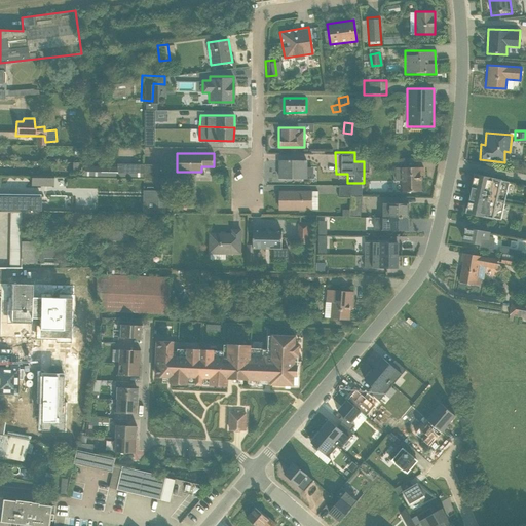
[(277,179),(307,179),(307,158),(277,158),(277,179)]
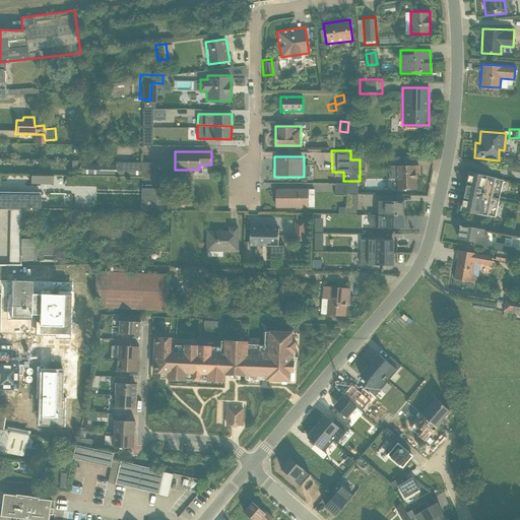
[(79,159),(70,159),(70,168),(79,169),(79,159)]
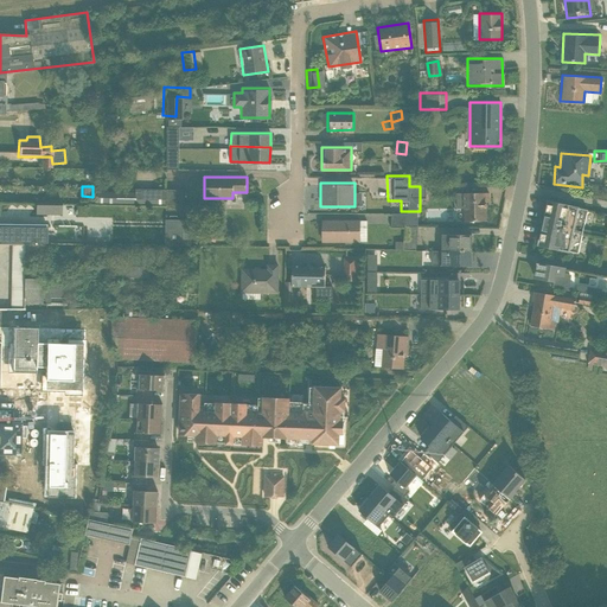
[(136,192),(94,191),(94,202),(166,204),(166,202),(183,203),(183,189),(136,187),(136,192)]
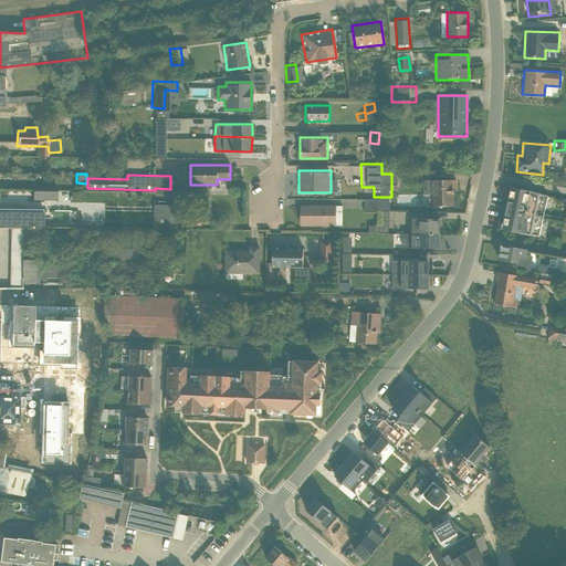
[(426,206),(454,206),(456,178),(426,178),(426,206)]
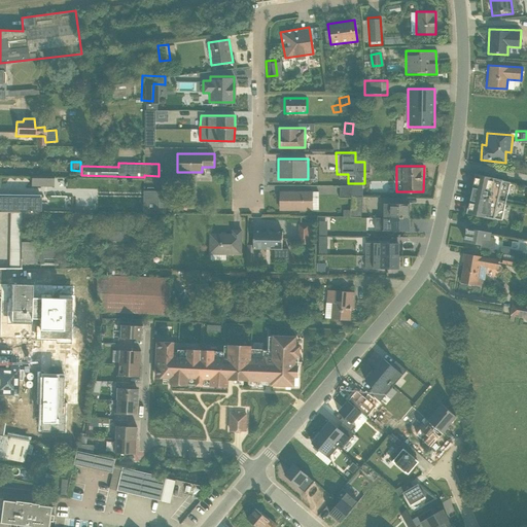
[(465,210),(500,218),(510,182),(473,174),(465,210)]
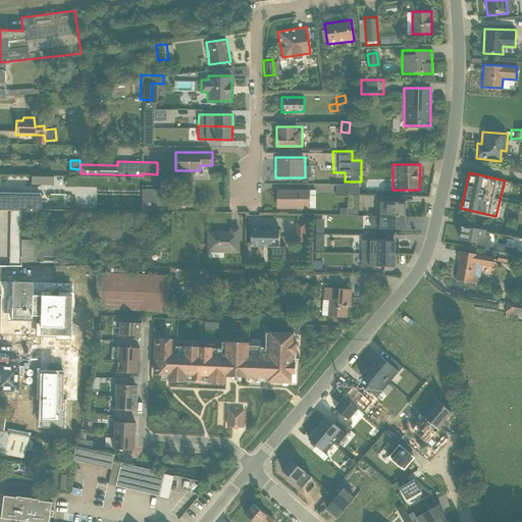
[(51,174),(29,174),(30,184),(51,184),(51,174)]
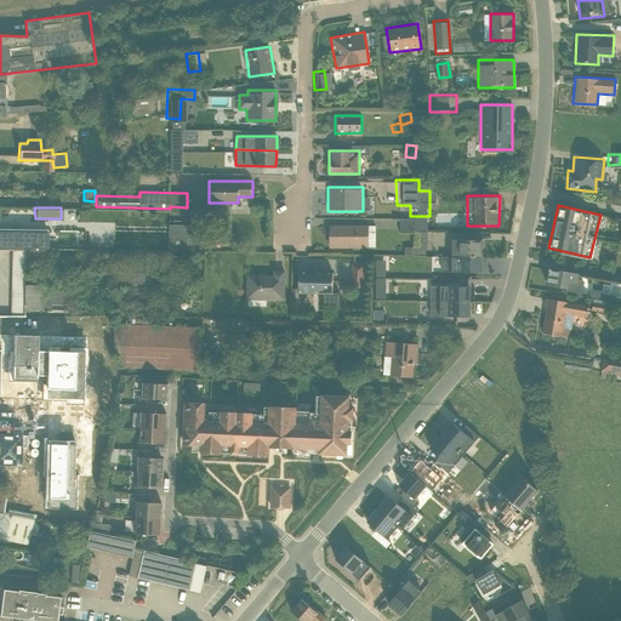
[(408,231),(408,217),(396,217),(394,231),(408,231)]
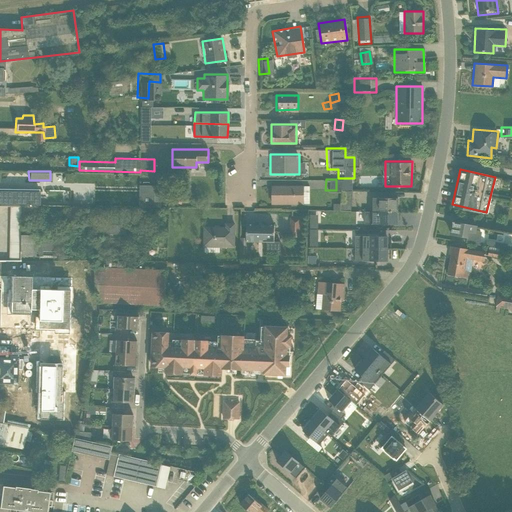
[(155,184),(140,184),(140,205),(161,205),(162,191),(155,191),(155,184)]
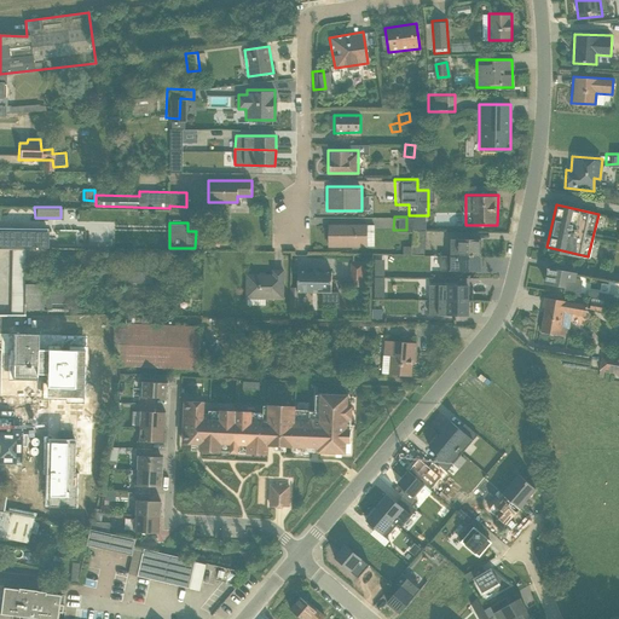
[(328,248),(365,248),(365,224),(328,224),(328,248)]
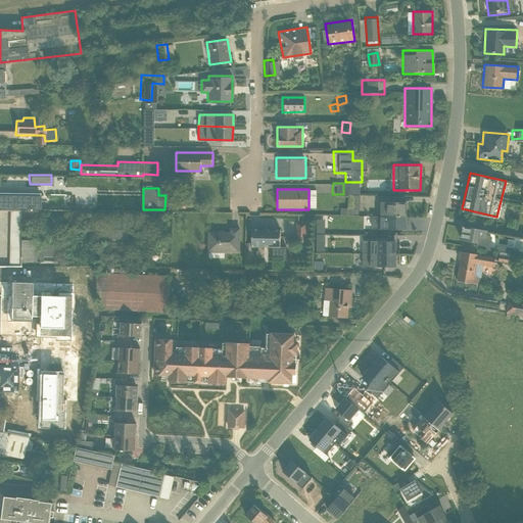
[(0,210),(9,210),(20,210),(40,210),(40,194),(0,193),(0,210)]
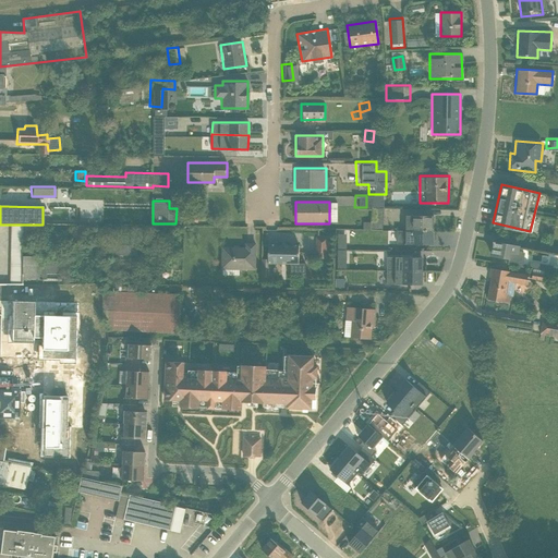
[(356,220),(356,228),(377,229),(378,209),(367,208),(367,220),(356,220)]
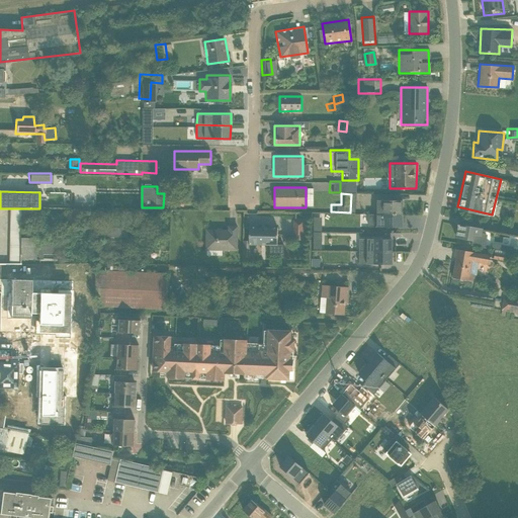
[(377,214),(403,214),(403,200),(377,200),(377,214)]
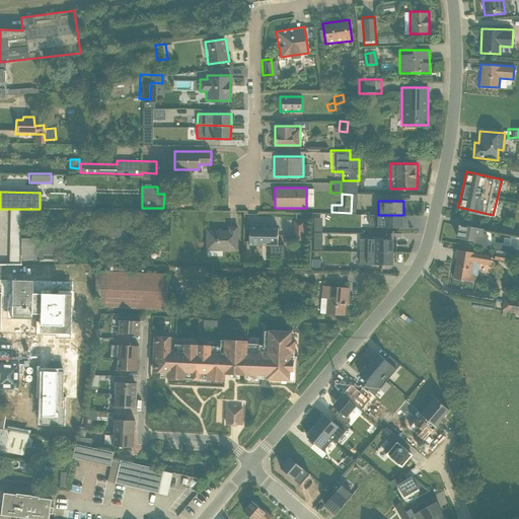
[(20,209),(9,209),(8,265),(19,265),(20,209)]
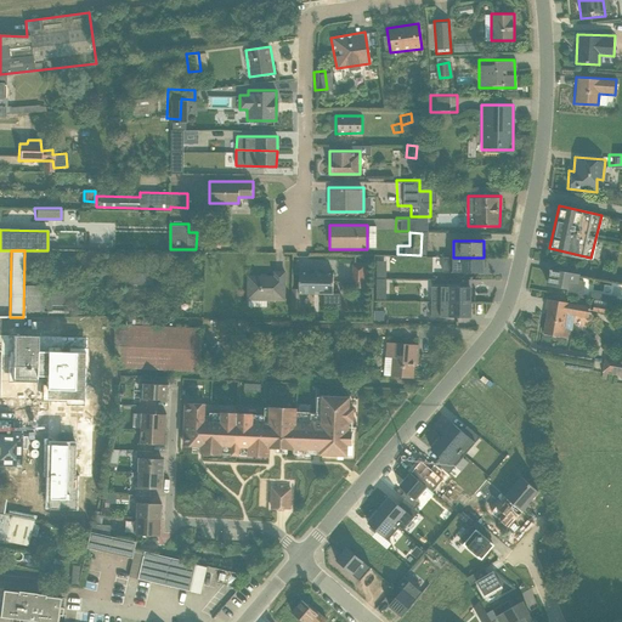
[(484,269),(484,258),(453,258),(444,258),(444,272),(481,273),(481,269),(484,269)]
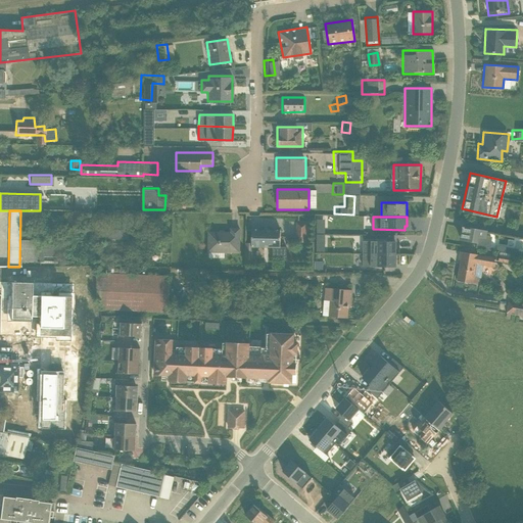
[(290,239),(301,239),(302,220),(291,219),(290,239)]
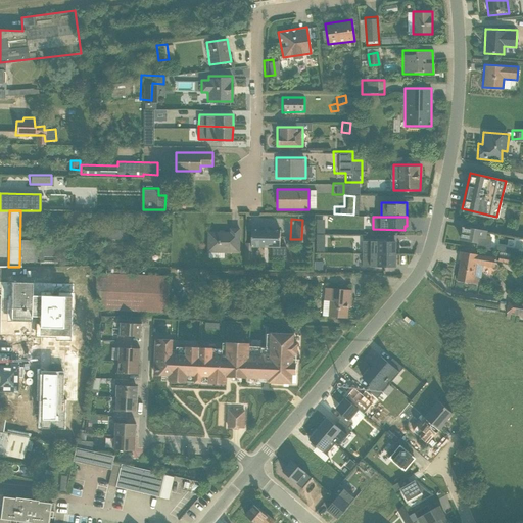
[(474,247),(488,249),(490,235),(484,234),(485,229),(460,225),(458,238),(475,241),(474,247)]
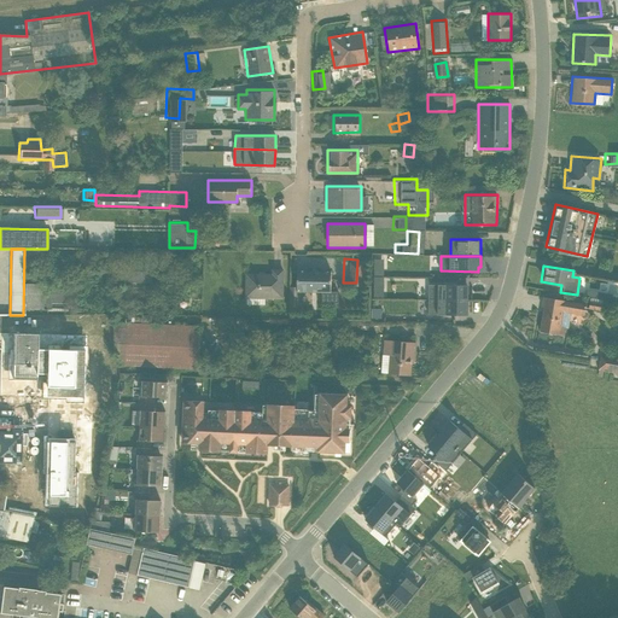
[(244,297),(284,298),(284,269),(270,268),(270,274),(245,273),(244,297)]
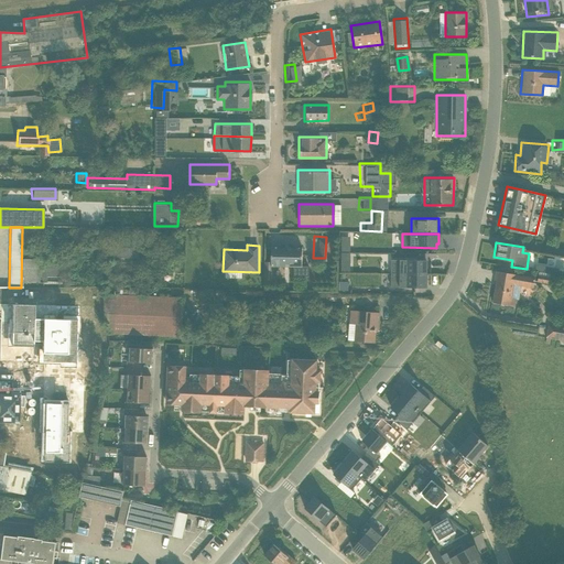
[(270,266),(301,266),(301,247),(270,246),(270,266)]
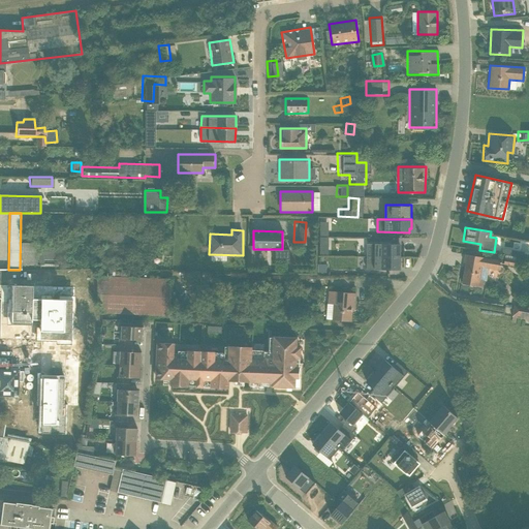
[(130,231),(113,231),(112,240),(130,241),(130,231)]
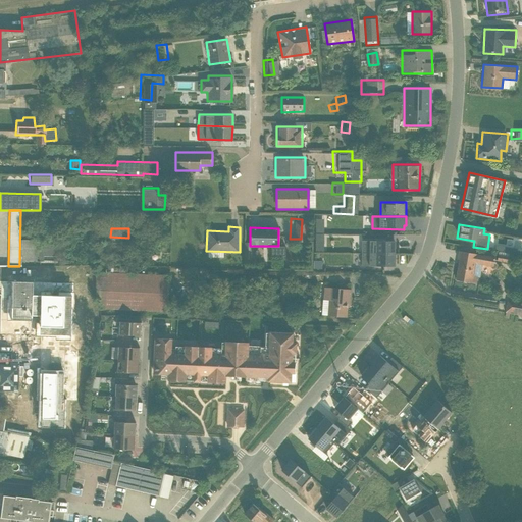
[(363,254),(396,254),(396,244),(393,244),(393,241),(363,241),(363,254)]
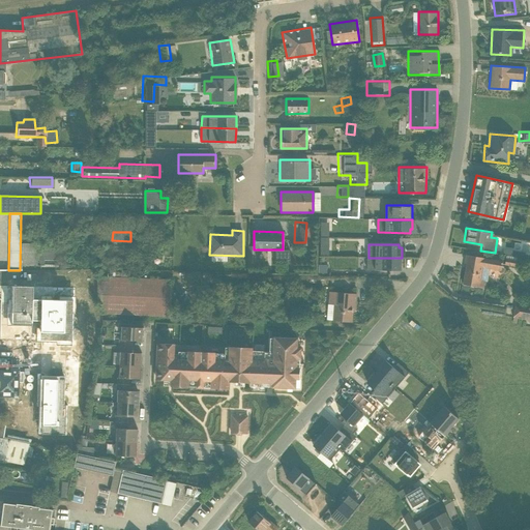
[(499,270),(501,260),(466,254),(461,284),(483,288),(484,278),(479,278),(481,267),(499,270)]
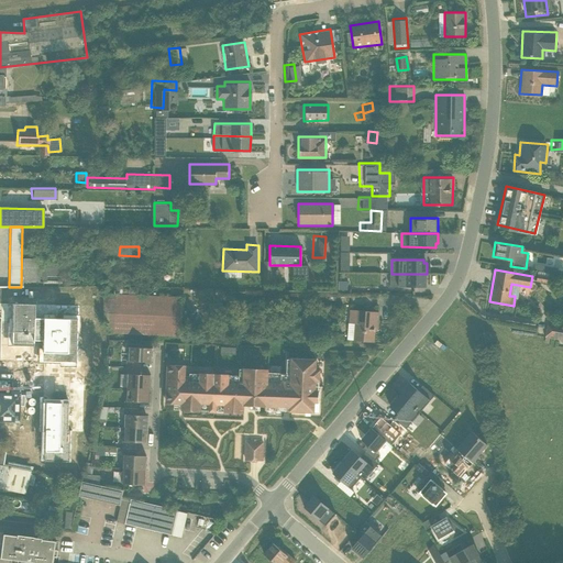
[(423,284),(427,284),(427,274),(392,274),(390,287),(423,287),(423,284)]
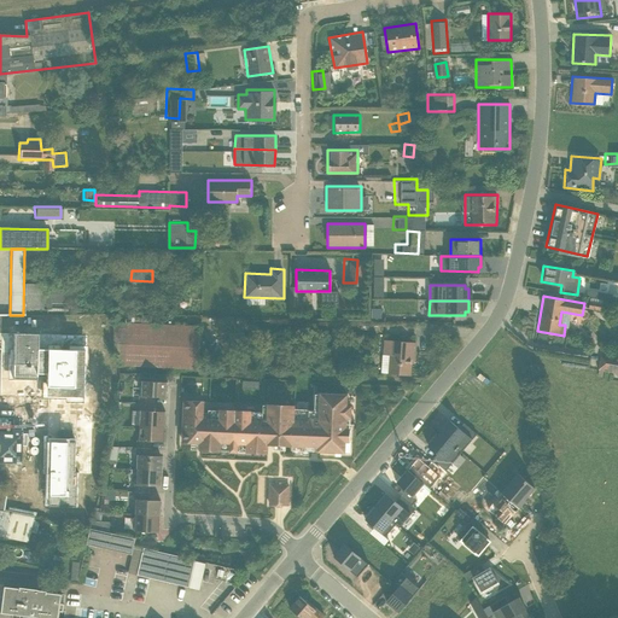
[(202,326),(114,322),(120,366),(199,369),(202,326)]
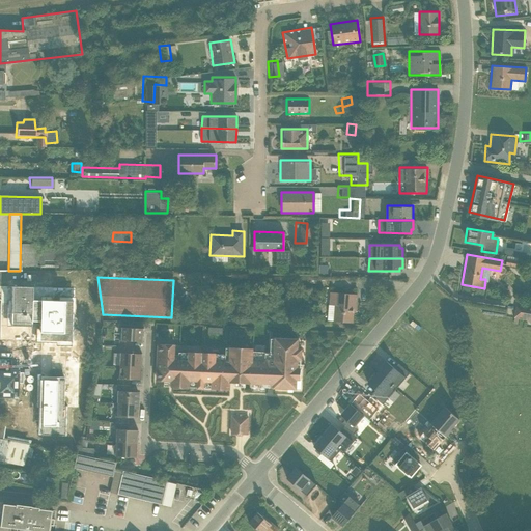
[(10,286),(9,327),(30,327),(30,322),(35,322),(34,341),(58,342),(58,344),(74,345),(75,302),(31,300),(31,287),(10,286)]
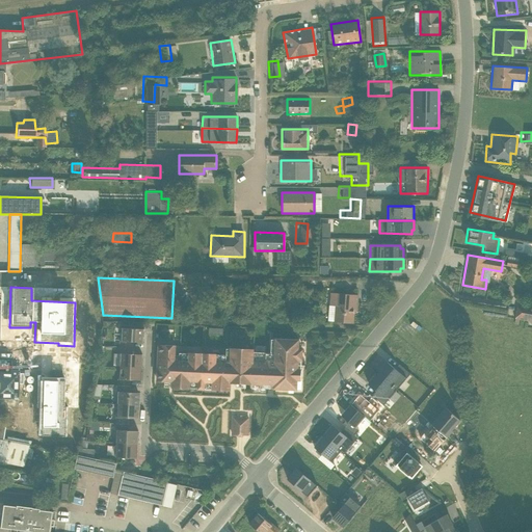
[(353,322),(353,313),(355,313),(357,293),(329,292),(328,304),(335,304),(333,321),(353,322)]
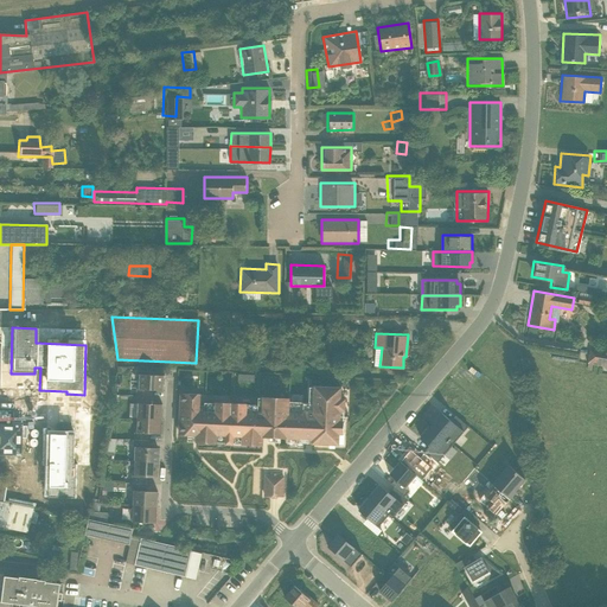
[(606,369),(606,352),(582,350),(580,365),(606,369)]
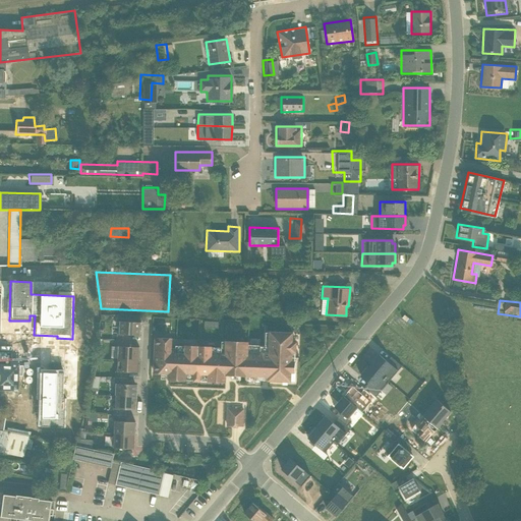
[(116,333),(138,334),(139,322),(116,321),(116,333)]
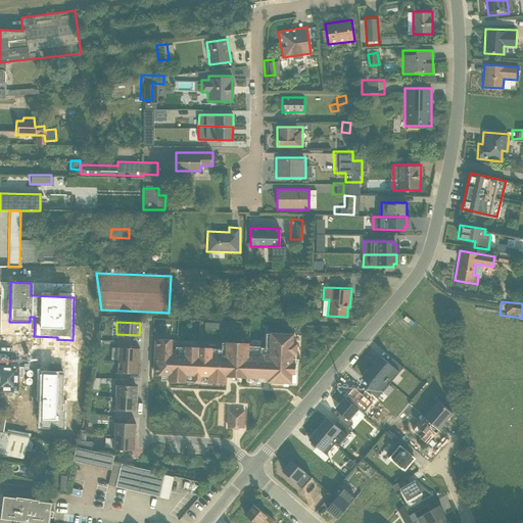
[(152,337),(151,373),(165,374),(165,378),(182,379),(182,372),(188,372),(188,378),(197,378),(197,373),(205,373),(205,380),(224,381),(224,375),(285,377),(286,371),(293,372),(294,360),(290,360),(290,352),(296,352),(296,340),(291,340),(291,332),(266,331),(265,351),(257,350),(256,354),(247,353),(247,340),(223,339),(222,353),(207,353),(207,345),(182,344),(181,352),(169,351),(170,338),(152,337)]
